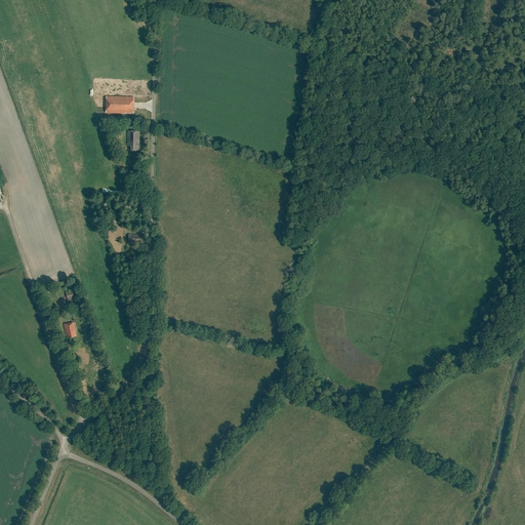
[(107,97),(106,113),(133,114),(134,97),(107,97)]
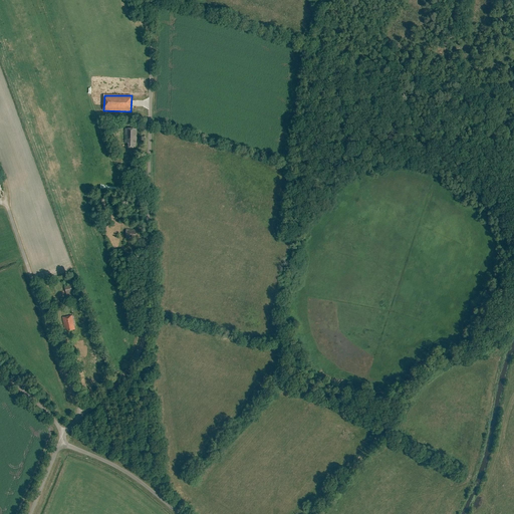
[(119,143),(129,144),(129,148),(135,148),(136,144),(136,141),(137,141),(137,129),(119,129),(119,143)]
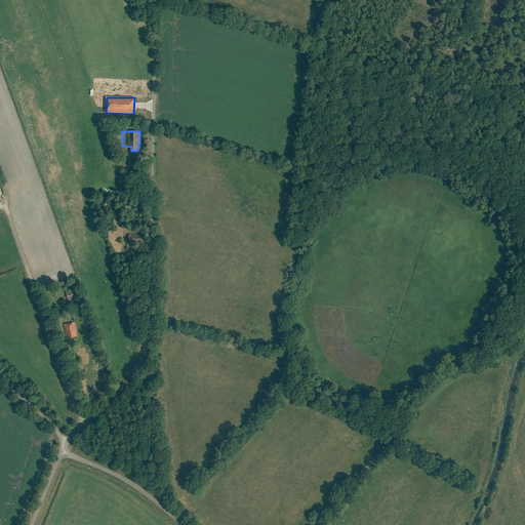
[(128,235),(128,243),(137,243),(137,241),(138,241),(138,235),(128,235)]
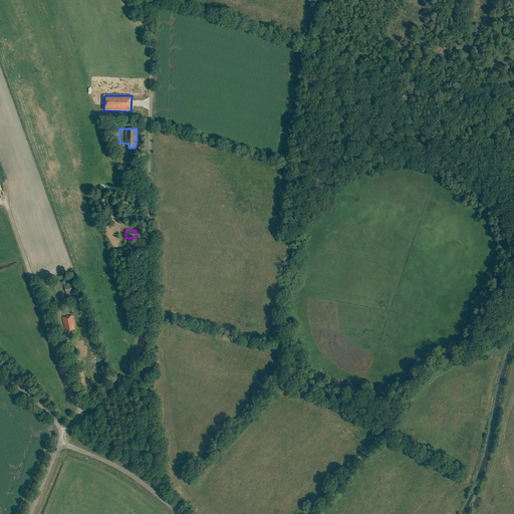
[(64,286),(68,300),(74,298),(72,291),(70,285),(64,286)]
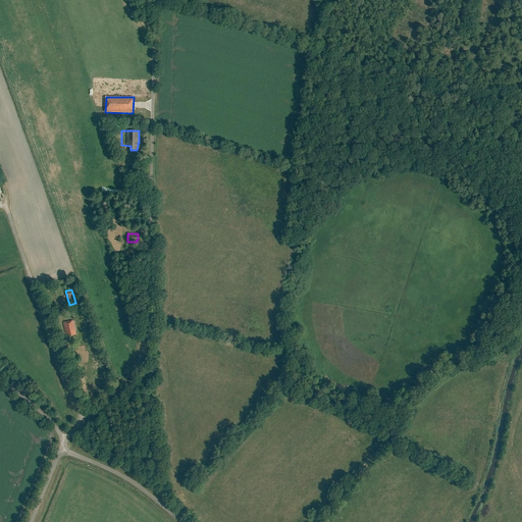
[(73,321),(63,323),(66,335),(68,334),(69,336),(76,334),(73,321)]
